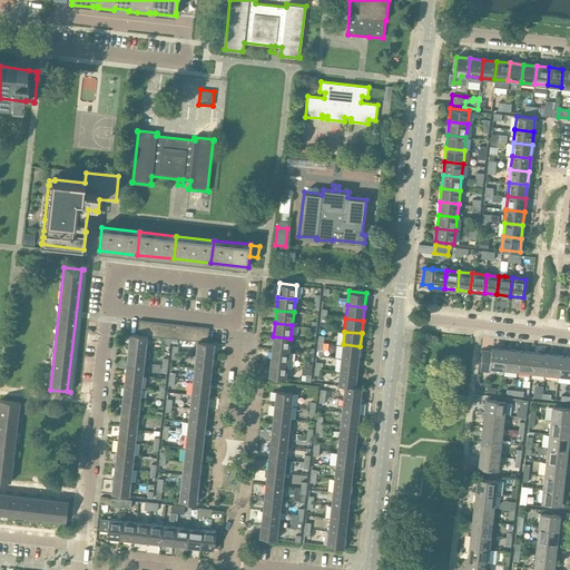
[(146,350),(147,335),(143,335),(137,334),(130,334),(129,347),(146,350)]
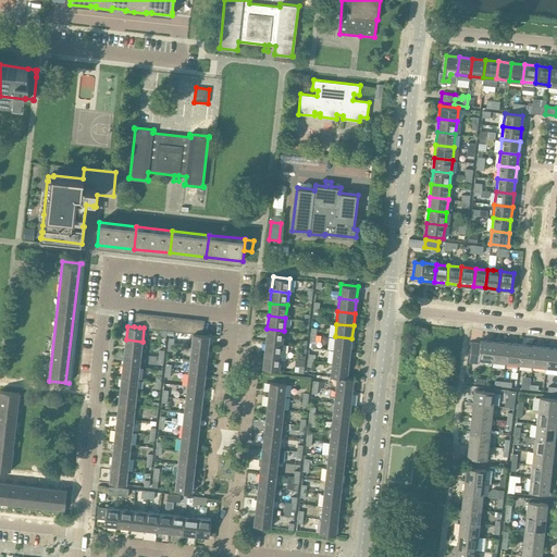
[(267,329),(265,342),(283,344),(284,331),(267,329)]
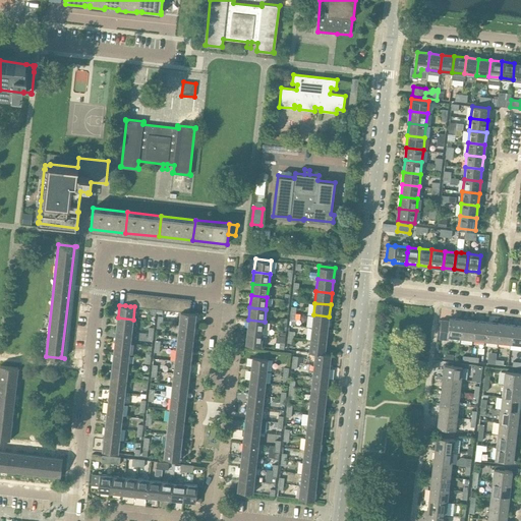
[(180,311),(179,325),(194,327),(196,313),(189,312),(184,312),(180,311)]
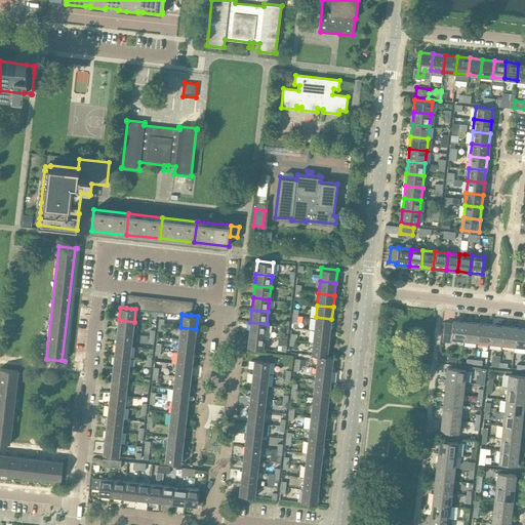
[(316,317),(314,329),(330,331),(331,319),(316,317)]
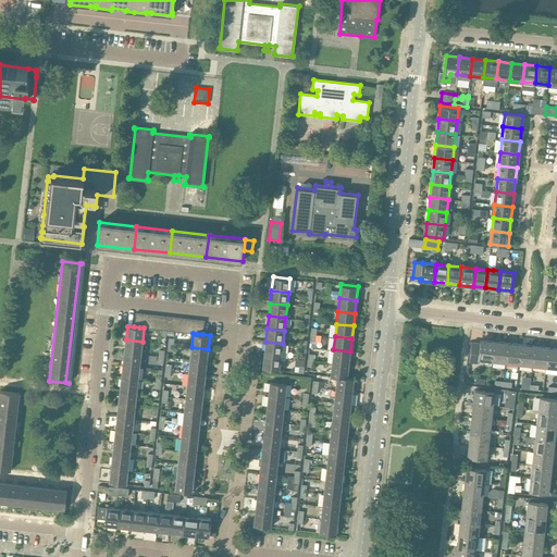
[(140,355),(143,342),(126,339),(124,353),(140,355)]
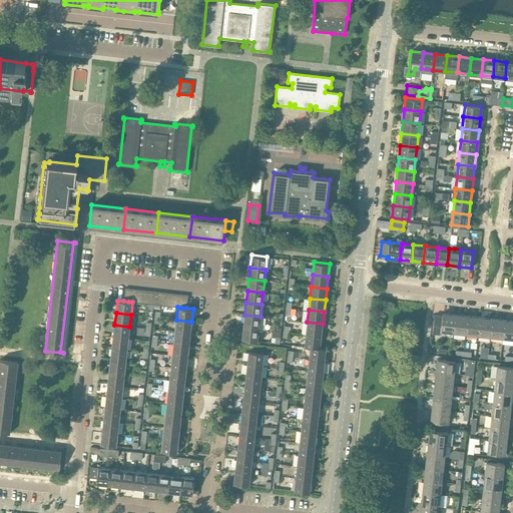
[(434,315),(432,333),(440,334),(441,331),(453,333),(455,314),(443,313),(442,316),(434,315)]
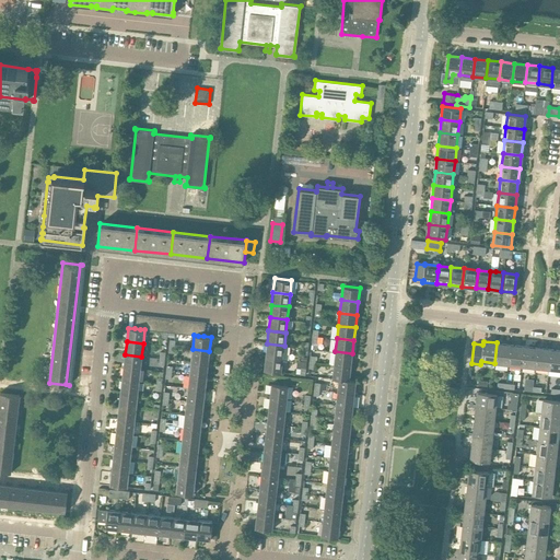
[(497,342),(494,363),(509,364),(511,345),(497,342)]
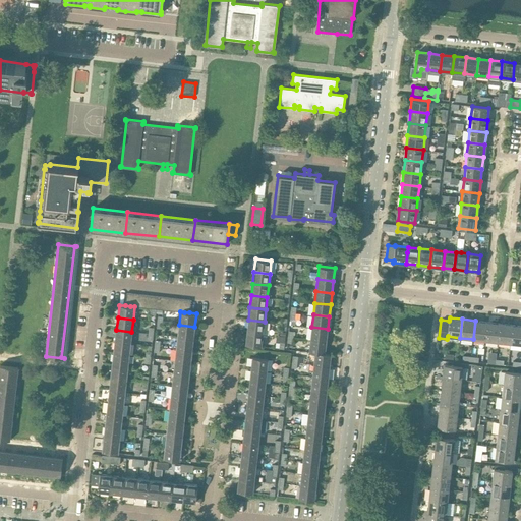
[(263,334),(265,322),(248,320),(247,332),(263,334)]
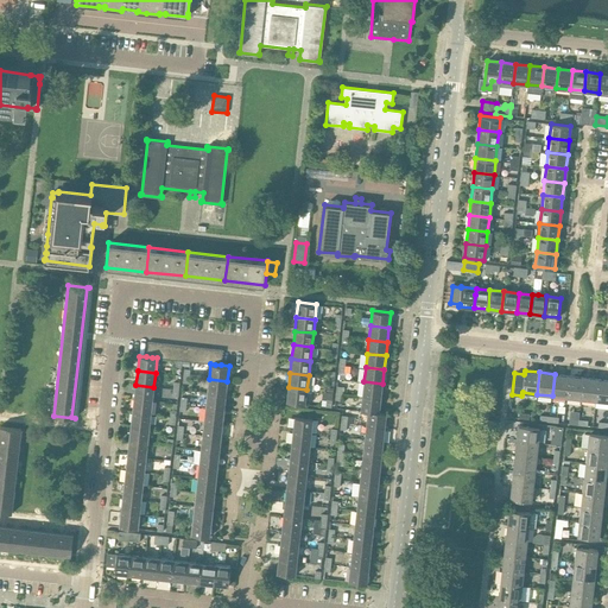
[(555,374),(552,396),(567,397),(569,375),(555,374)]
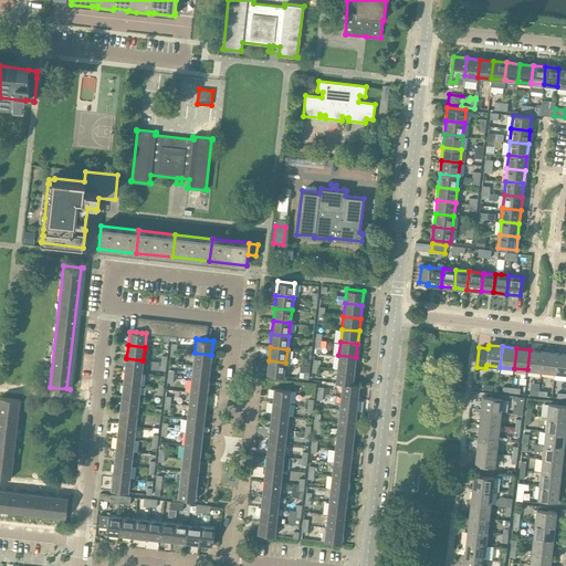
[(530,349),(527,369),(541,371),(543,352),(530,349)]
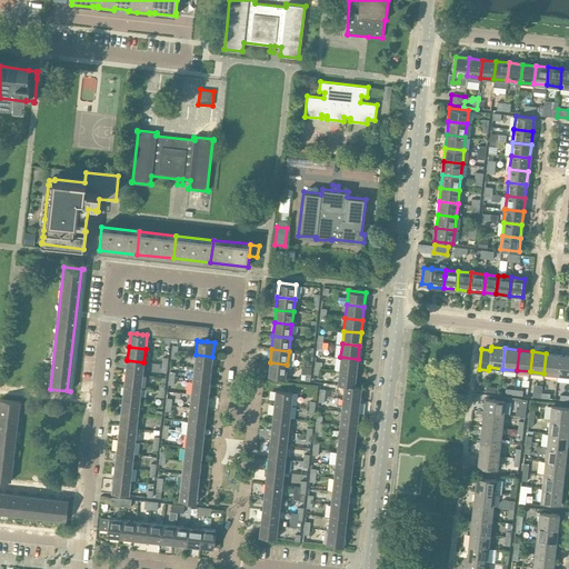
[(546,353),(543,373),(558,375),(560,355),(546,353)]
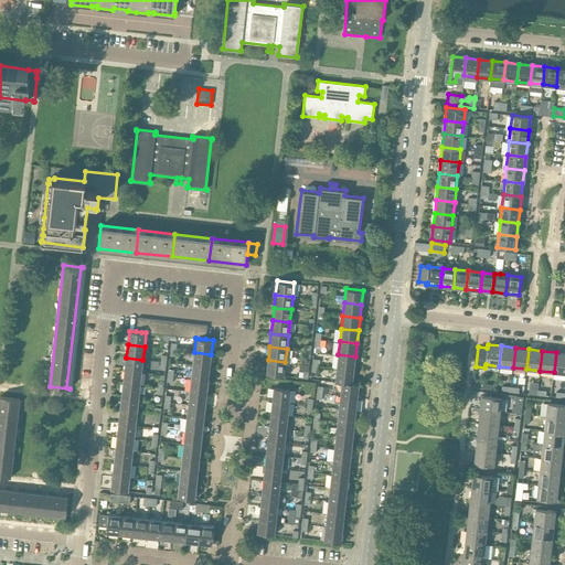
[(194,352),(193,365),(210,368),(211,354),(194,352)]
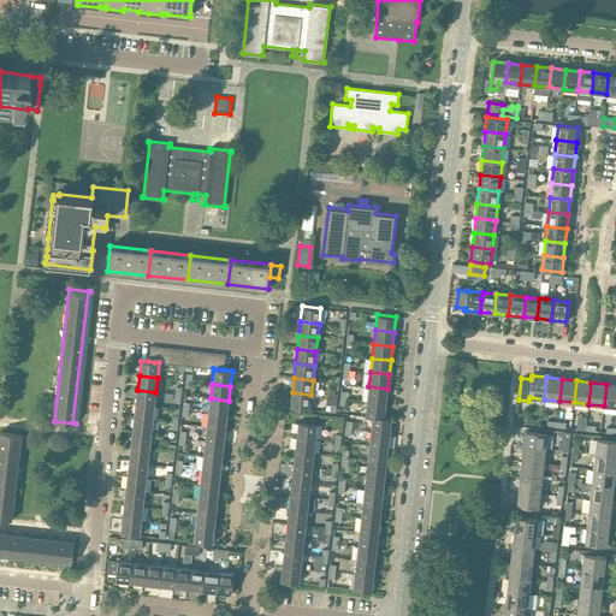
[(615,384),(606,384),(604,406),(615,407),(615,384)]
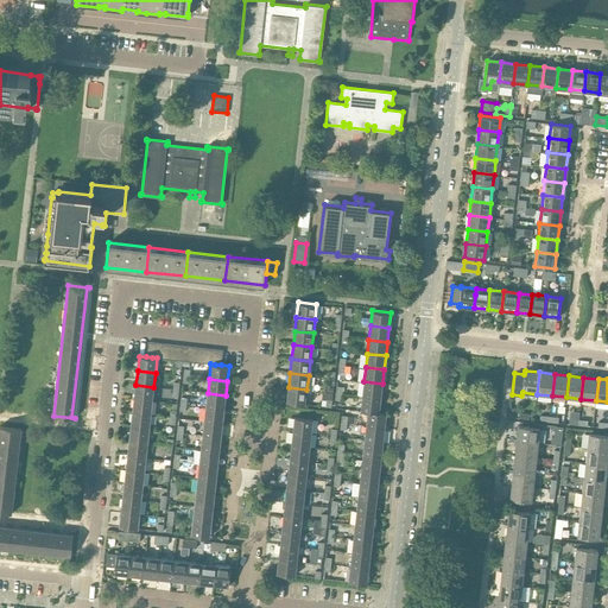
[(363,381),(362,396),(381,398),(382,384),(363,381)]
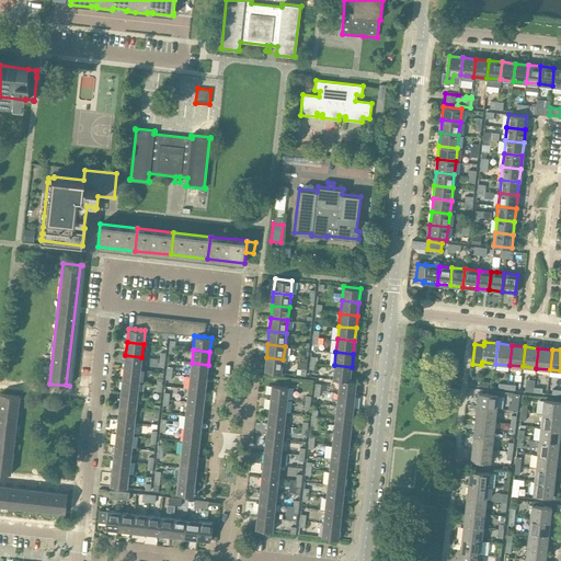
[(140,370),(141,357),(125,355),(124,368),(140,370)]
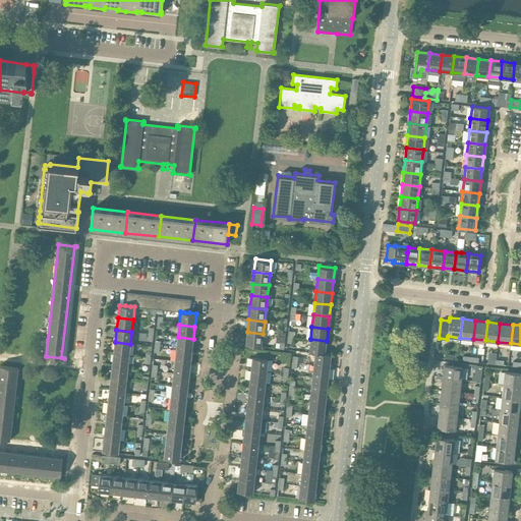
[(263,334),(247,332),(245,345),(262,346),(263,334)]
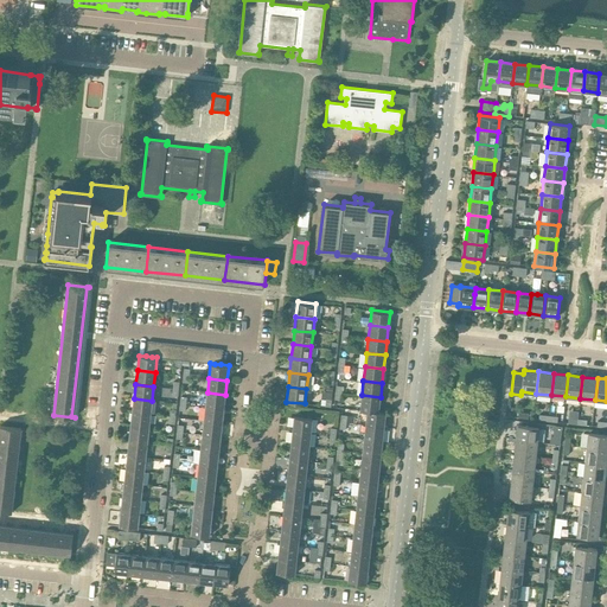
[(321,391),(321,398),(326,400),(325,407),(331,407),(332,391),(326,391),(326,393),(321,391)]
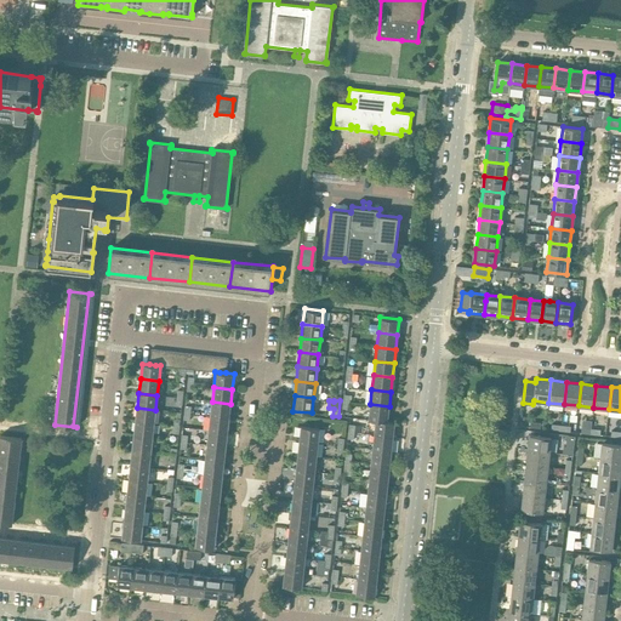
[(212,402),(210,416),(228,417),(231,404),(212,402)]
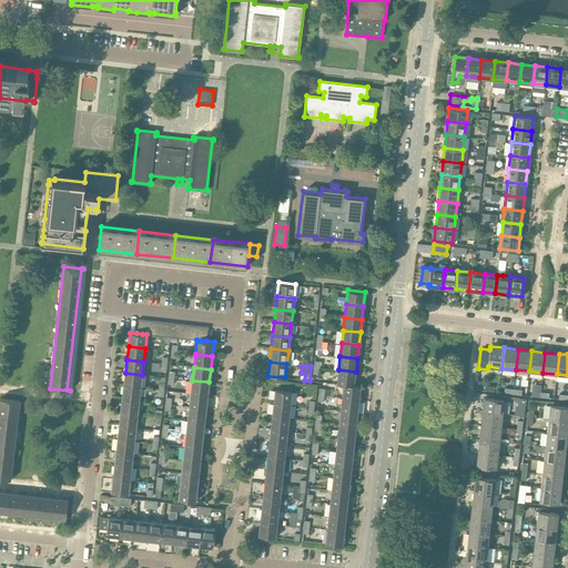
[(361,386),(361,385),(354,385),(356,372),(338,369),(337,383),(361,386)]
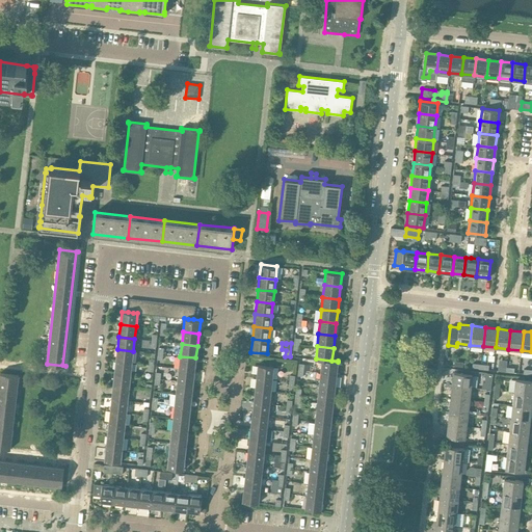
[(132,364),(133,351),(117,349),(116,362),(132,364)]
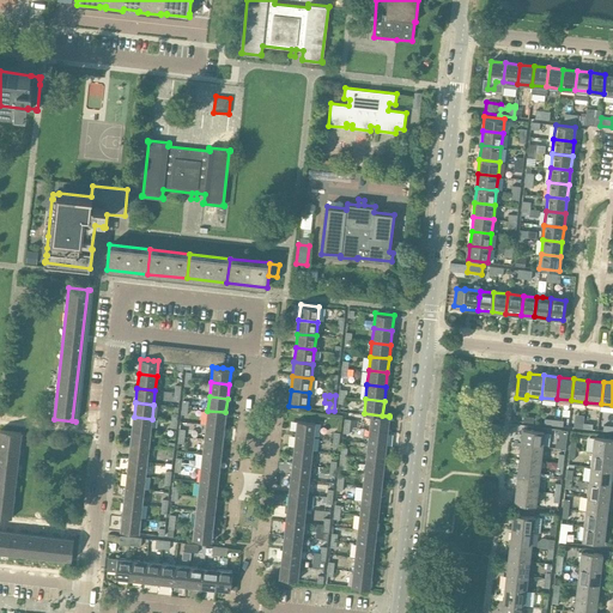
[(207,411),(206,424),(224,426),(225,412),(207,411)]
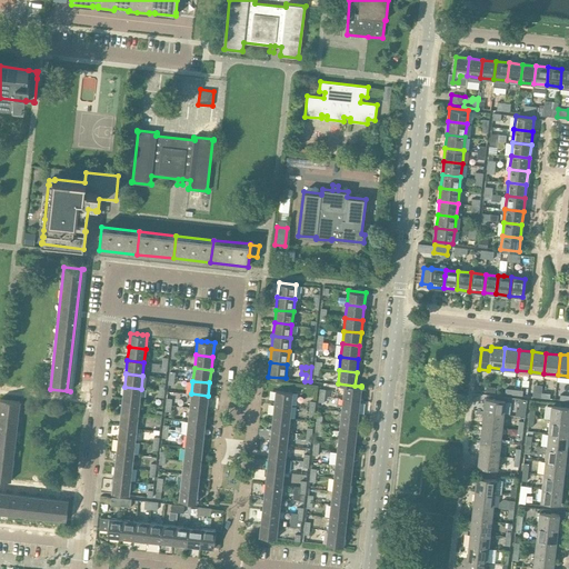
[(360,400),(361,387),(338,383),(338,385),(345,386),(342,398),(360,400)]
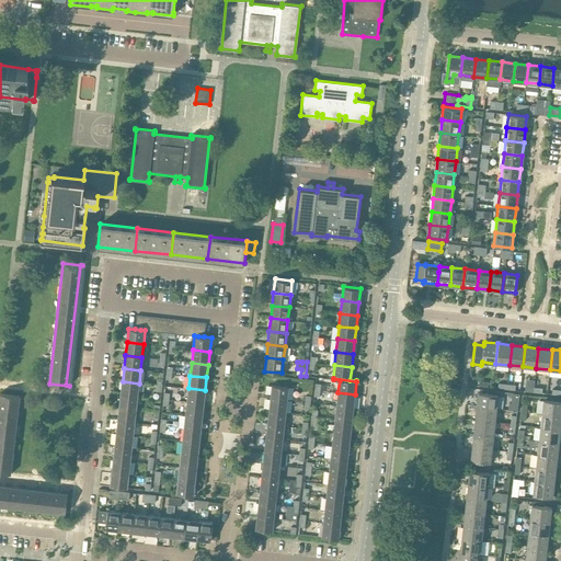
[(137,396),(139,384),(123,381),(121,393),(137,396)]
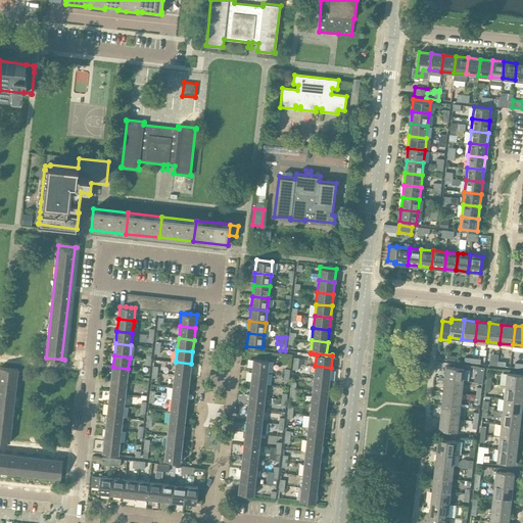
[(252,371),(268,373),(269,361),(253,359),(252,371)]
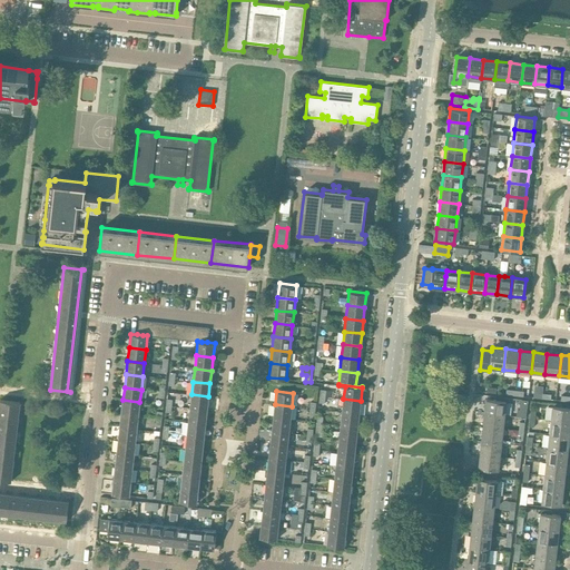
[(192,394),(190,408),(207,410),(208,396),(192,394)]
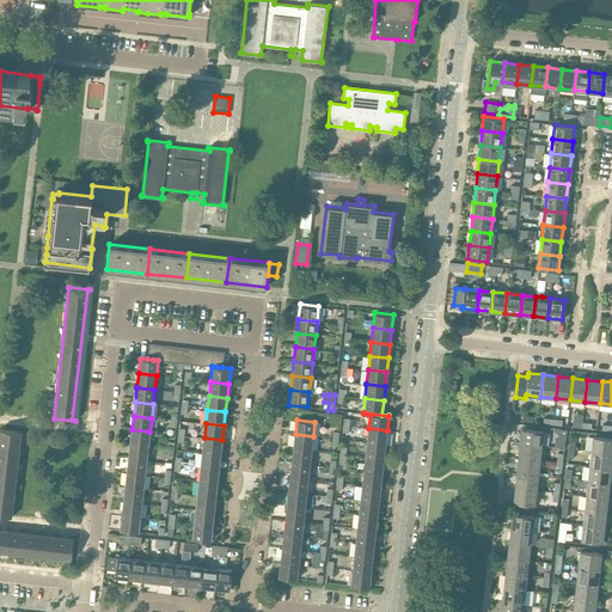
[(0,515),(12,516),(22,432),(0,428),(0,429),(2,430),(0,454),(0,515)]
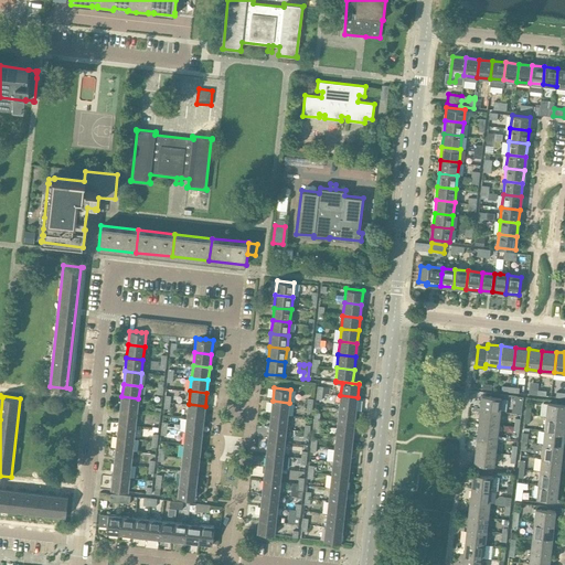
[(355,411),(358,397),(340,395),(339,408),(355,411)]
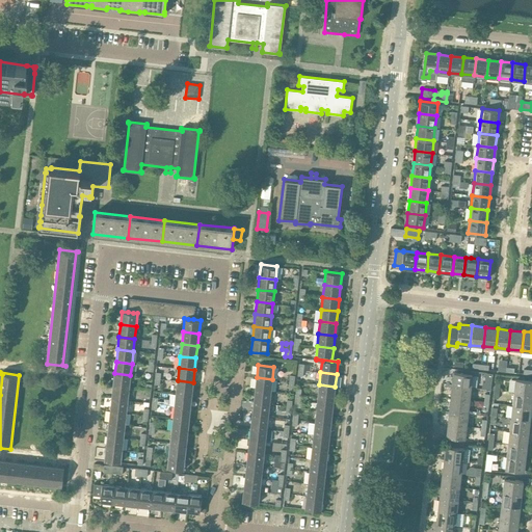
[(452,384),(471,387),(473,374),(454,372),(452,384)]
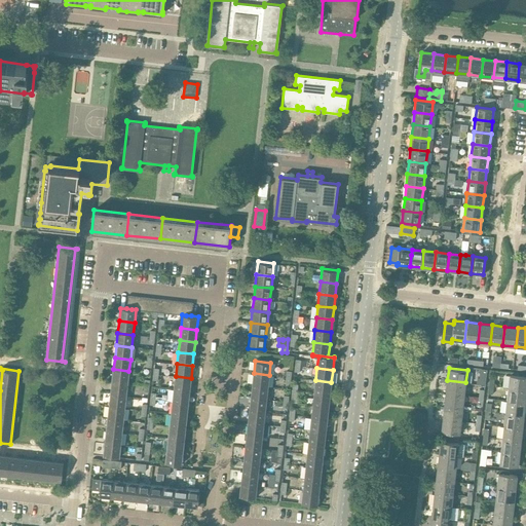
[(127,383),(128,371),(113,369),(112,381),(127,383)]
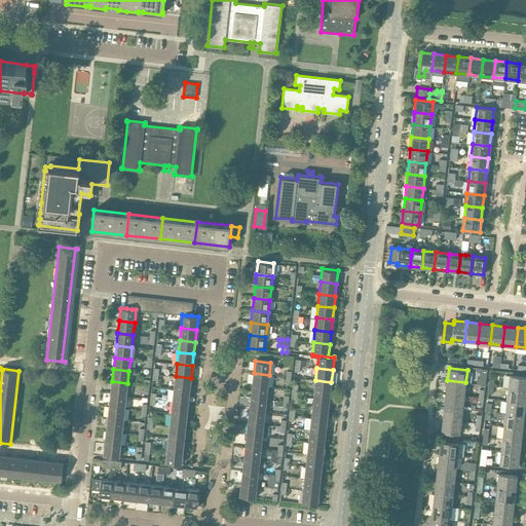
[(267,387),(269,375),(254,373),(252,385),(267,387)]
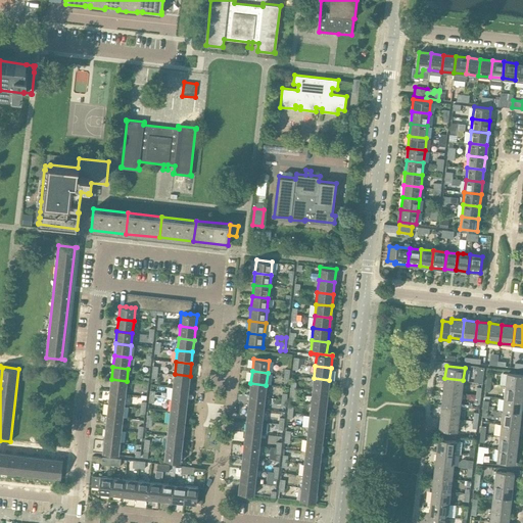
[(522,374),(507,372),(506,386),(522,387),(522,374)]
